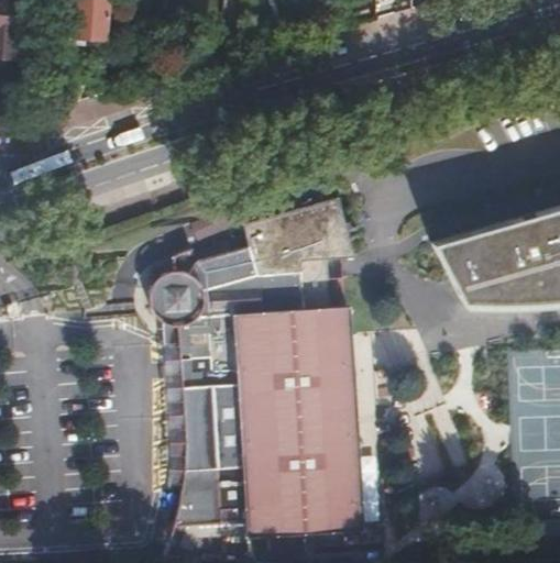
[(0,0),(0,59),(17,61),(19,37),(24,37),(26,0),(0,0)]
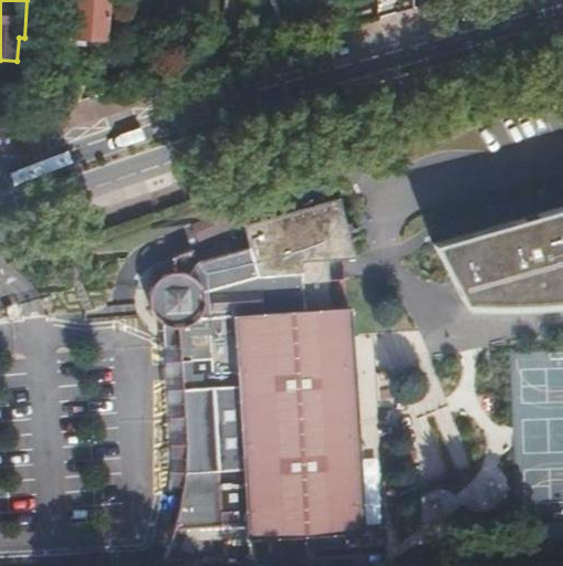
[(111,2),(79,0),(72,0),(70,40),(108,43),(111,2)]
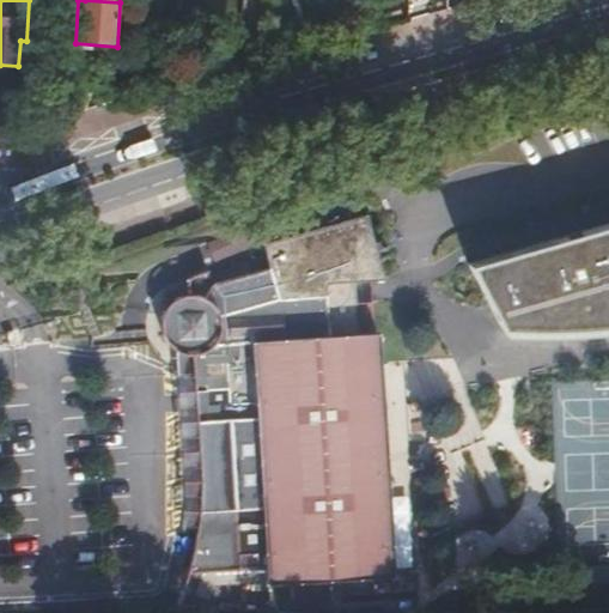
[(378,299),(373,299),(372,280),(379,279),(384,269),(369,216),(343,222),(339,217),(334,222),(328,223),(329,226),(304,234),(298,228),(293,232),(287,234),(288,237),(265,244),(270,268),(215,284),(207,298),(206,297),(205,297),(202,296),(201,296),(200,296),(199,296),(199,295),(198,295),(196,295),(195,295),(194,295),(193,295),(192,295),(190,295),(189,295),(188,295),(187,295),(186,296),(184,296),(182,296),(182,297),(181,297),(180,297),(178,298),(177,299),(176,299),(175,301),(174,302),(172,302),(172,303),(171,304),(170,305),(169,307),(168,308),(168,309),(166,310),(165,311),(165,313),(164,314),(164,315),(164,316),(164,317),(163,319),(163,321),(163,322),(163,323),(163,325),(163,328),(164,329),(164,331),(164,332),(164,333),(165,337),(166,338),(168,339),(169,341),(170,343),(171,344),(172,345),(174,346),(176,349),(178,350),(180,351),(181,351),(182,352),(184,352),(186,353),(187,353),(188,353),(189,353),(190,353),(192,353),(193,353),(194,353),(202,490),(200,526),(190,571),(268,565),(270,580),(397,571),(378,299)]
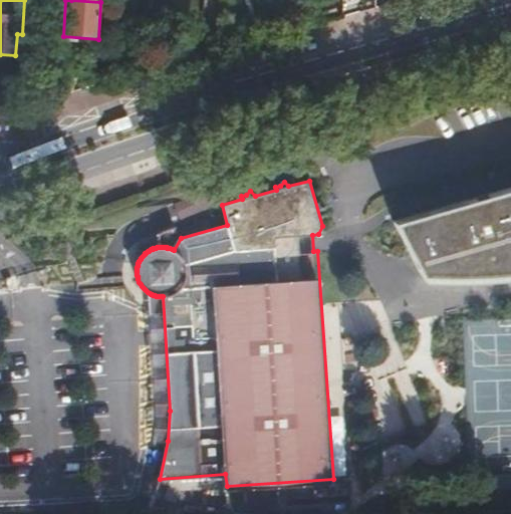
[(510,200),(398,231),(413,281),(510,255),(510,200)]
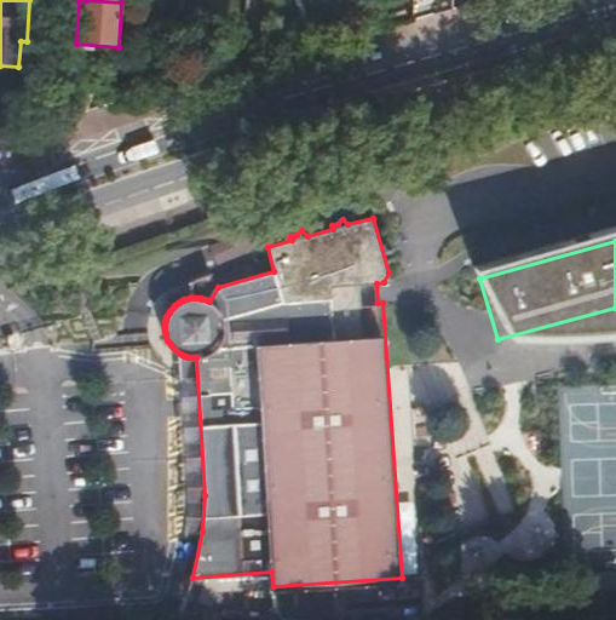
[(185,530),(202,532),(205,495),(196,357),(195,357),(194,357),(193,357),(191,357),(190,357),(189,357),(188,357),(186,356),(184,356),(183,355),(182,355),(180,354),(185,530)]
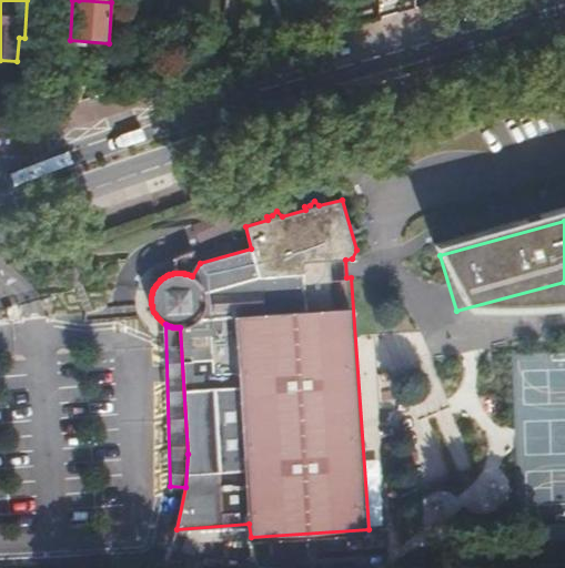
[(564,521),(543,523),(544,536),(564,534),(564,521)]
